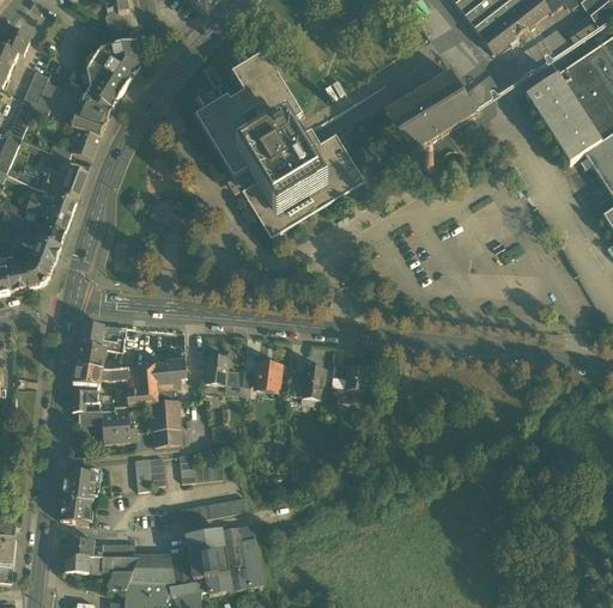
[(119,11),(119,12),(121,12),(129,10),(127,0),(105,0),(107,10),(117,7),(119,11)]
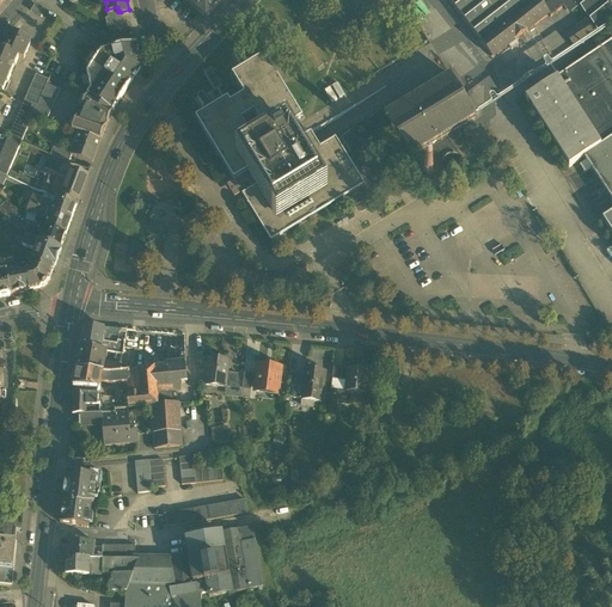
[(189,0),(206,14),(219,0),(189,0)]
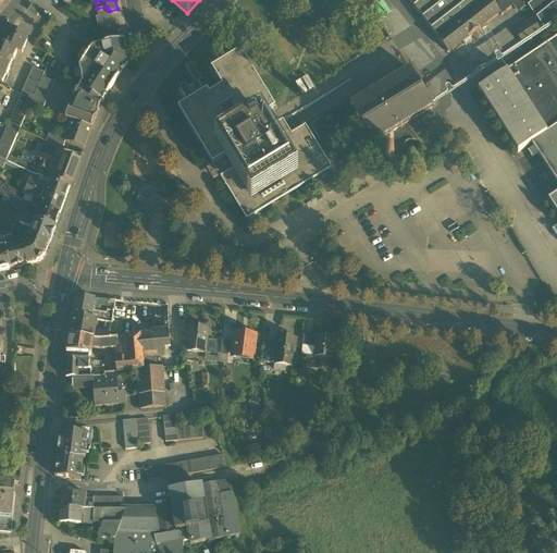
[(409,0),(448,49),(498,11),(490,0),(510,0),(514,3),(512,4),(515,8),(521,9),(527,3),(534,14),(543,26),(556,14),(556,0),(409,0)]
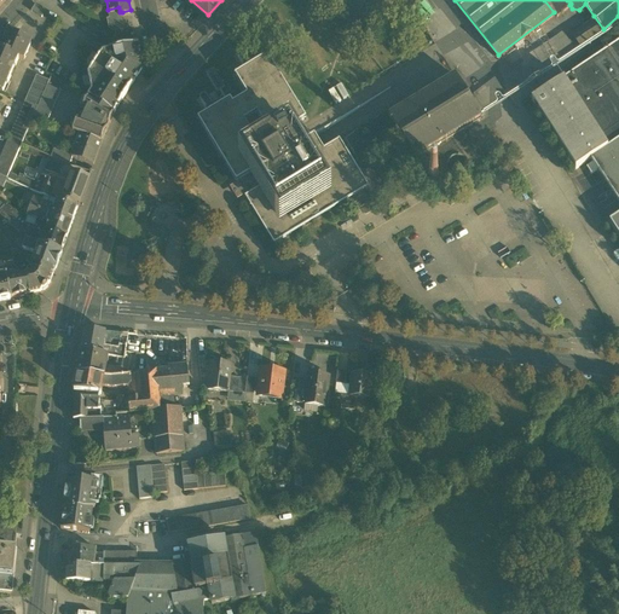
[(556,15),(570,5),(571,4),(567,0),(544,0),(554,12),(556,15)]
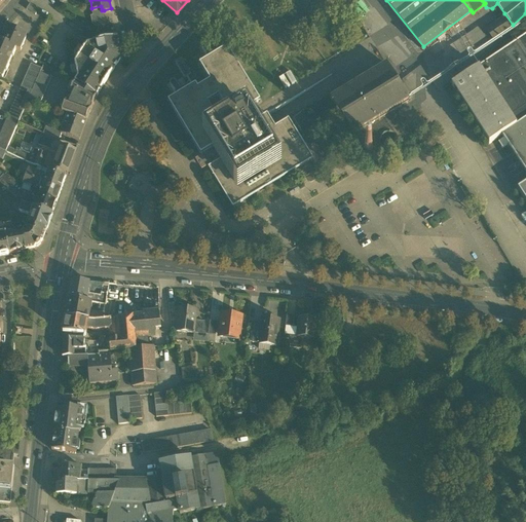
[(27,6),(35,11),(39,6),(30,1),(27,6)]
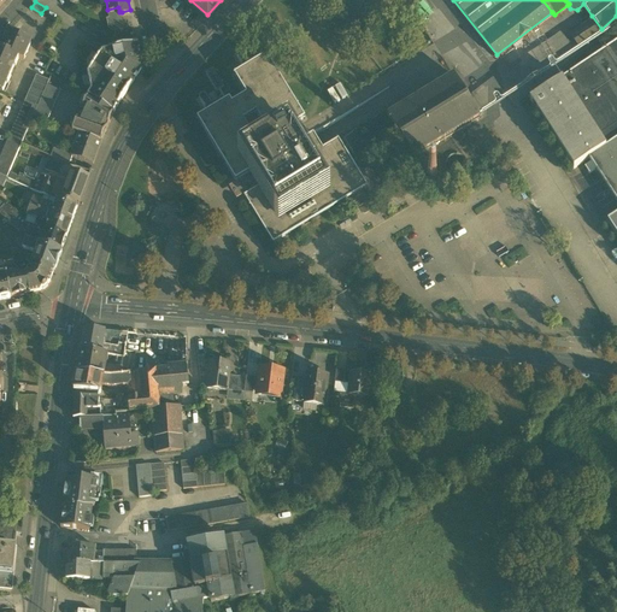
[(109,25),(112,28),(124,25),(122,12),(119,12),(119,11),(109,13),(106,15),(109,25)]
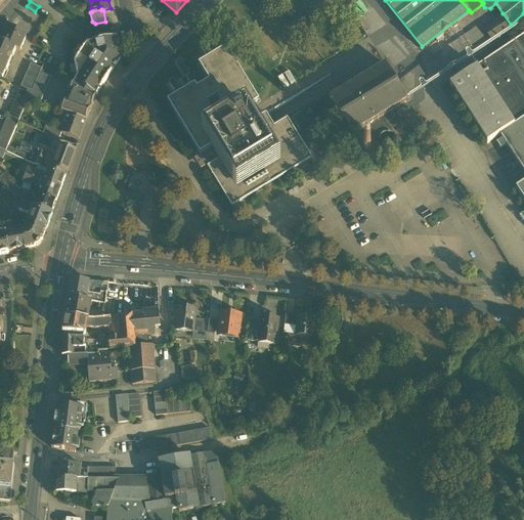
[(492,39),(511,25),(503,13),(483,28),(492,39)]
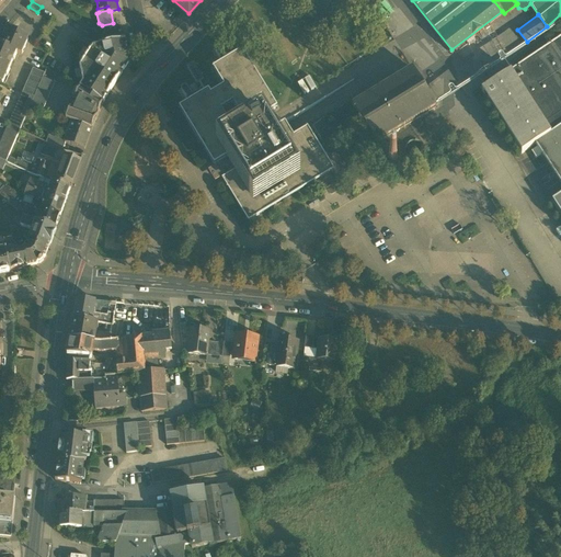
[(0,42),(0,79),(2,80),(15,48),(21,50),(29,34),(9,25),(1,42),(0,42)]
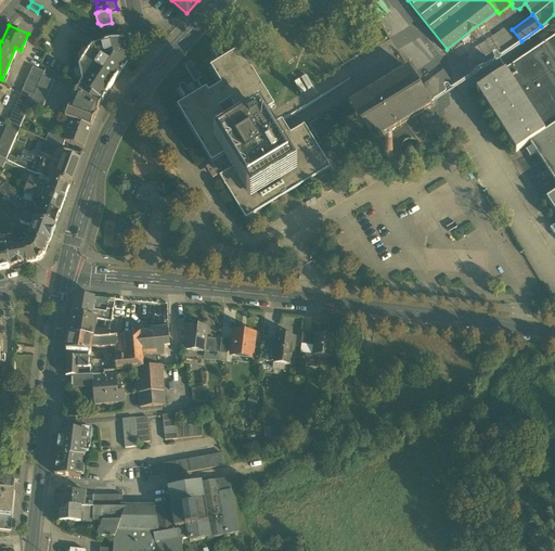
[(554,35),(505,68),(476,87),(516,149),(529,140),(554,179),(554,189),(546,195),(554,208),(554,35)]
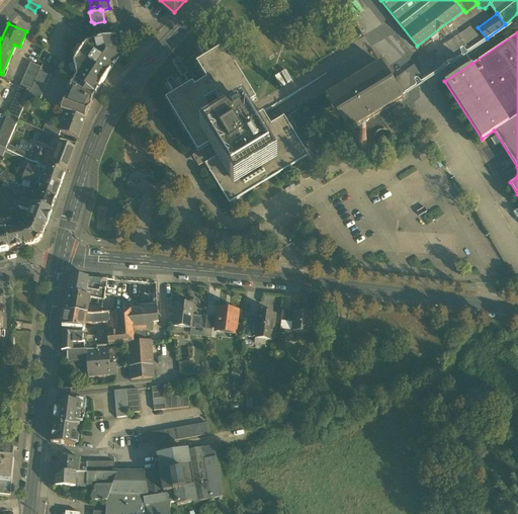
[(77,73),(74,78),(95,91),(96,91),(98,86),(118,54),(118,50),(115,33),(86,39),(74,59),(77,73)]
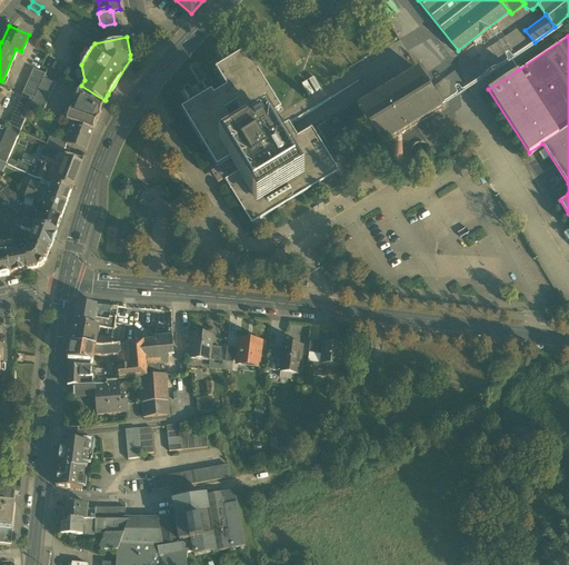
[(225,178),(251,222),(339,169),(312,125),(298,134),(289,119),(272,130),(268,124),(271,122),(267,116),(281,107),(246,48),(230,58),(229,55),(225,47),(219,50),(223,58),(225,59),(226,58),(227,59),(216,67),(227,85),(213,92),(211,88),(197,98),(195,95),(190,87),(185,90),(189,98),(190,98),(190,99),(192,98),(192,100),(181,107),(217,165),(220,164),(228,176),(225,178)]
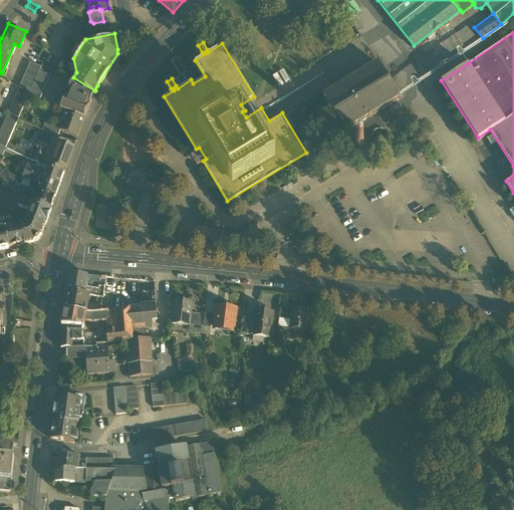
[(177,53),(170,58),(180,74),(187,69),(177,53)]
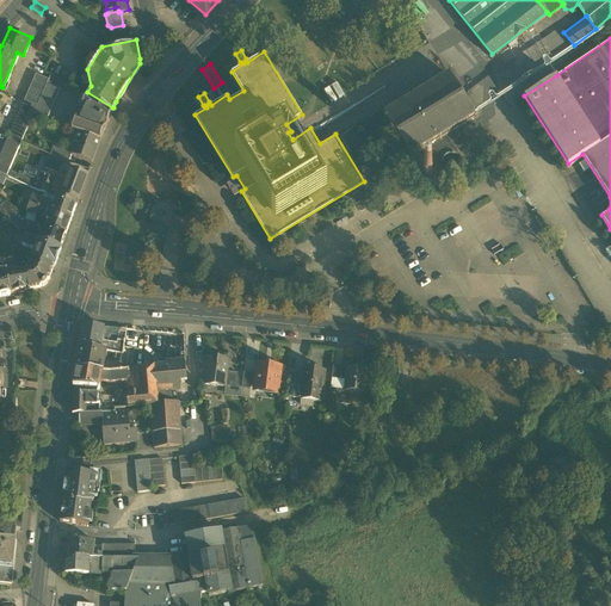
[(36,70),(34,76),(45,81),(49,75),(36,70)]
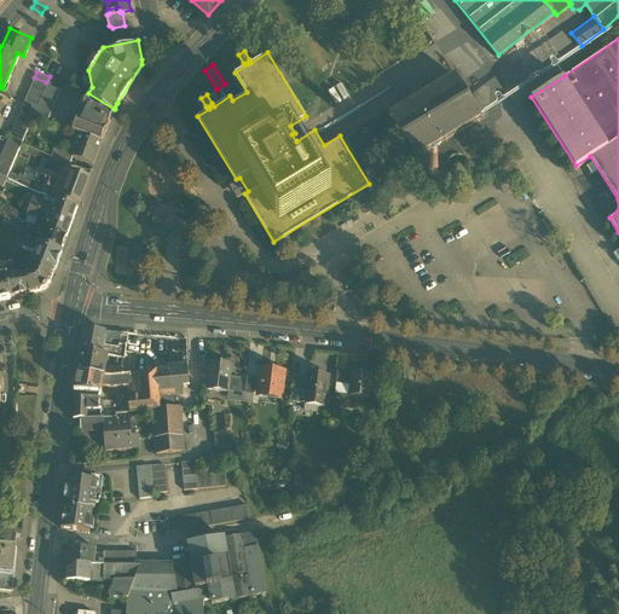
[(389,114),(415,156),(481,115),(455,73),(389,114)]
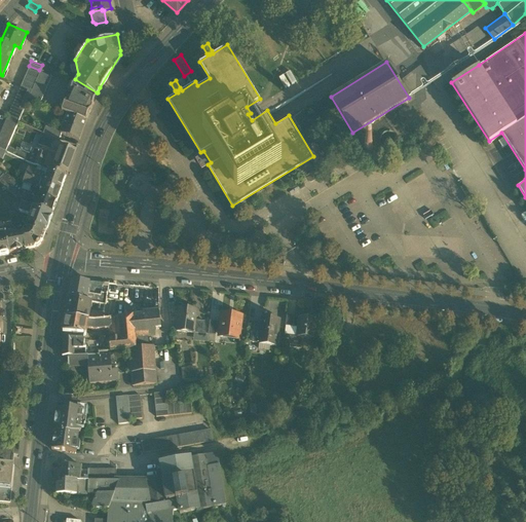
[(29,66),(26,72),(37,76),(39,70),(29,66)]
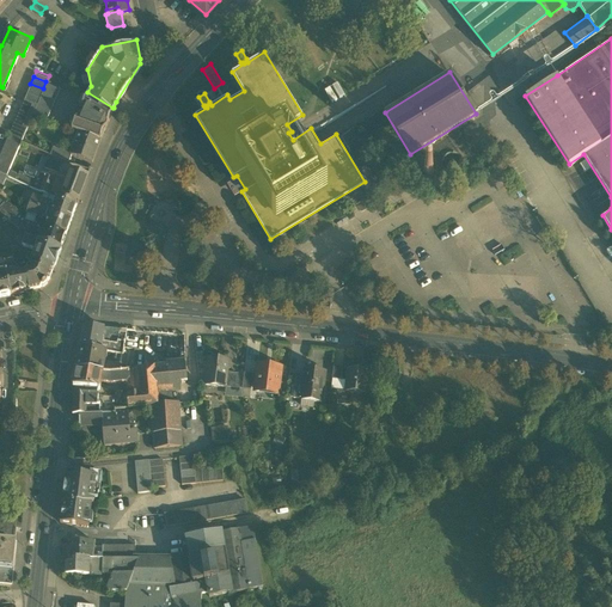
[(337,79),(332,83),(340,96),(346,92),(337,79)]
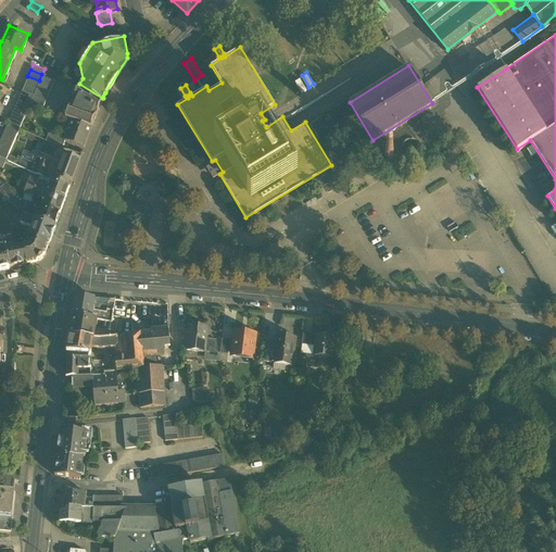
[(39,80),(38,84),(50,89),(54,80),(41,74),(39,80)]
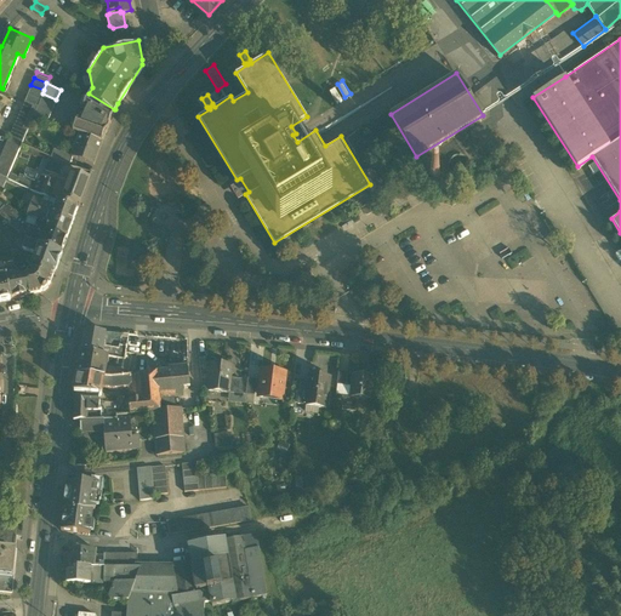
[(30,85),(28,91),(40,97),(43,93),(44,90),(30,85)]
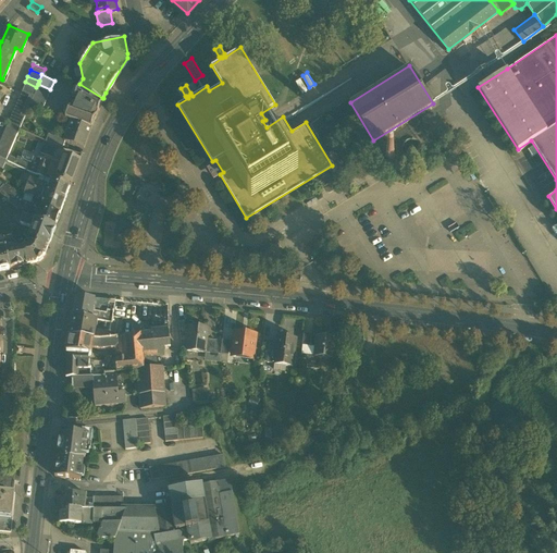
[(302,91),(307,88),(299,76),(295,80),(302,91)]
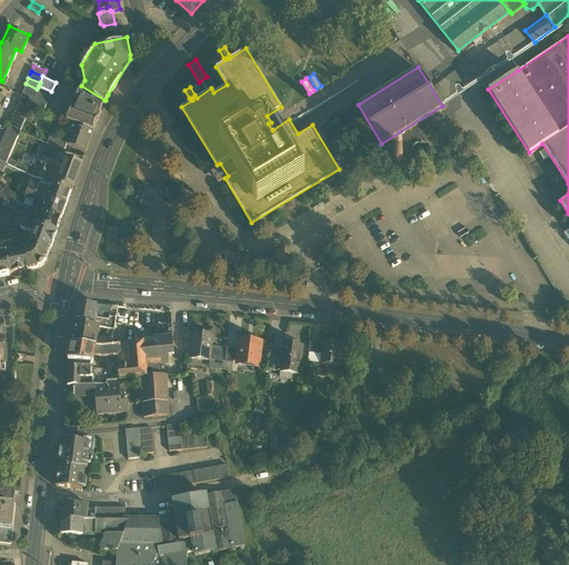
[(35,96),(37,89),(26,83),(22,90),(35,96)]
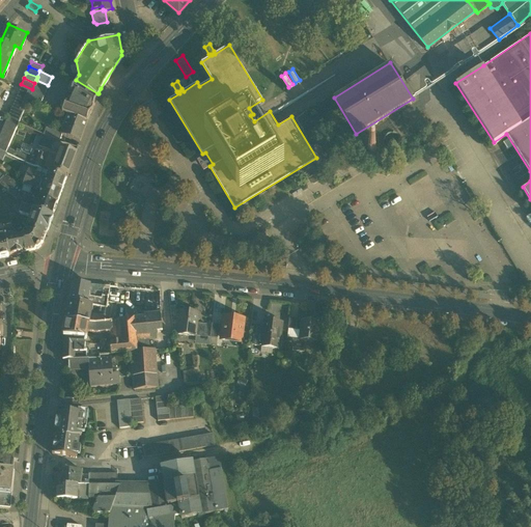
[(40,102),(48,85),(36,80),(34,83),(32,89),(28,98),(40,102)]
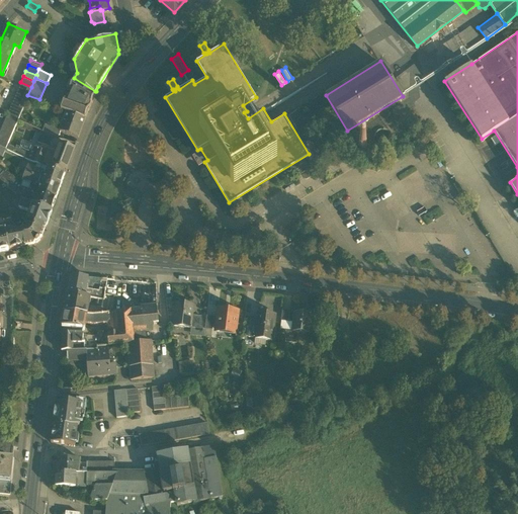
[(74,78),(63,100),(88,109),(95,91),(74,78)]
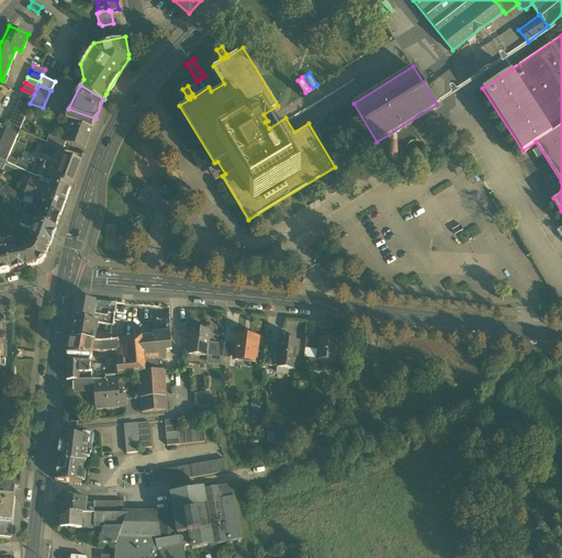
[(22,89),(8,121),(20,126),(30,103),(34,95),(22,89)]
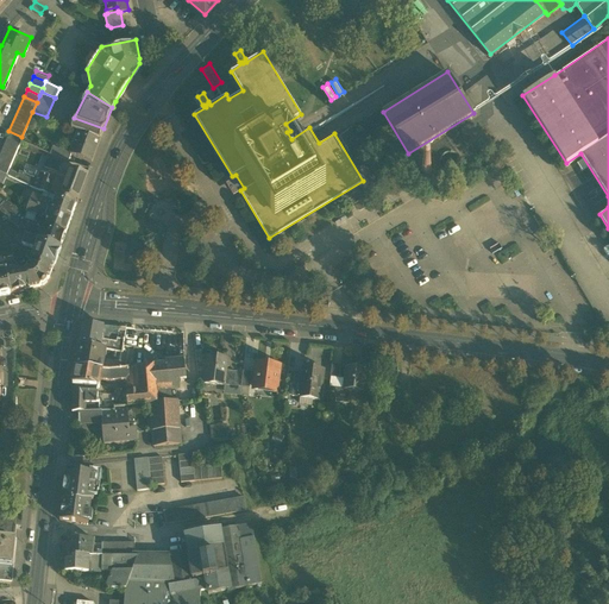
[(71,125),(79,127),(100,136),(104,129),(74,118),(71,125)]
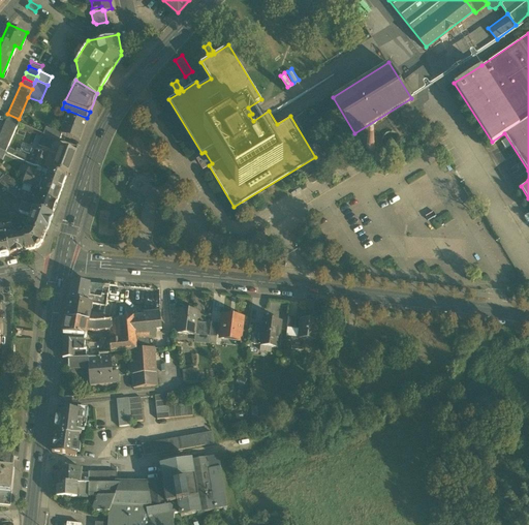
[(68,111),(62,109),(58,120),(64,123),(68,111)]
